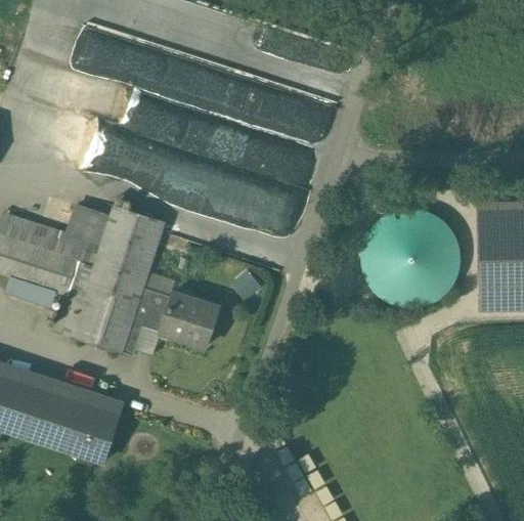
[(325,144),(336,111),(158,58),(155,71),(160,73),(158,82),(134,75),(130,87),(325,144)]
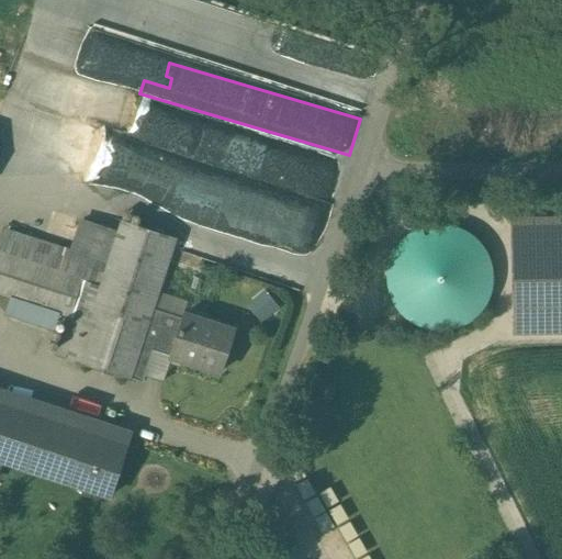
[(148,145),(135,191),(233,220),(246,175),(148,145)]
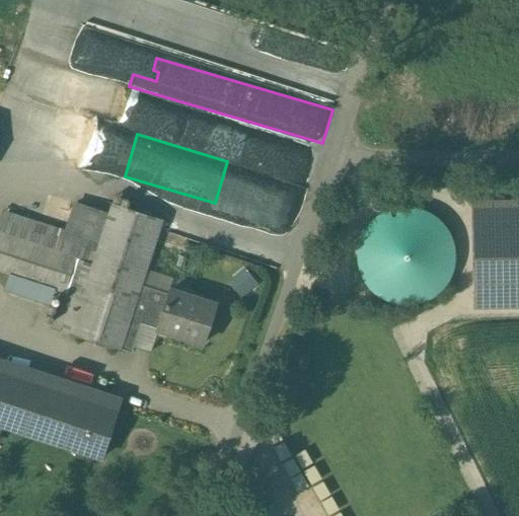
[(518,204),(471,205),(473,309),(518,307),(518,204)]
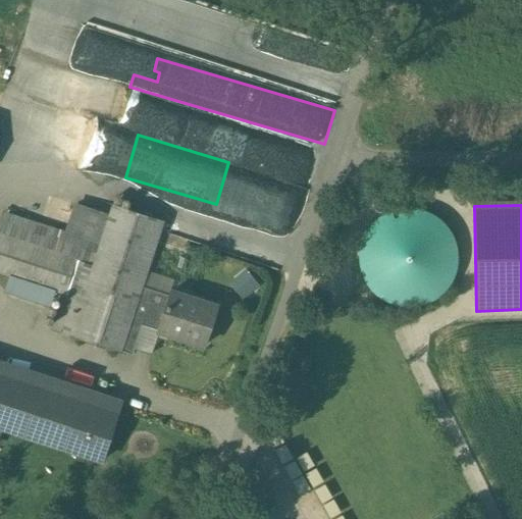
[(170,290),(172,282),(148,274),(161,225),(112,208),(109,217),(75,206),(65,235),(3,213),(0,221),(0,274),(9,277),(4,293),(58,311),(52,330),(133,357),(142,328),(156,333),(170,290)]
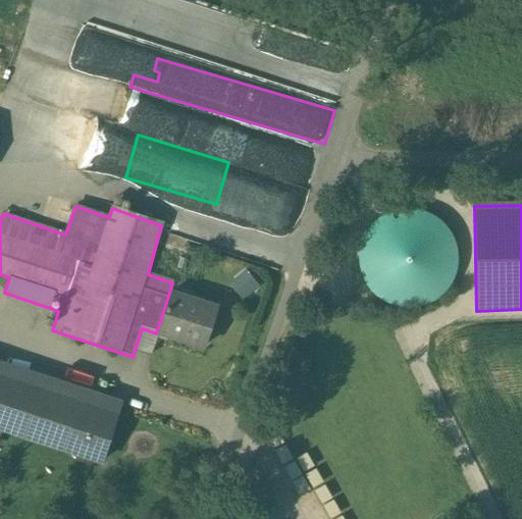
[(454,277),(457,259),(453,240),(441,224),(426,214),(407,210),(388,214),(372,225),(362,242),(359,260),(363,279),(374,295),(390,305),(409,309),(427,305),(444,294),(454,277)]
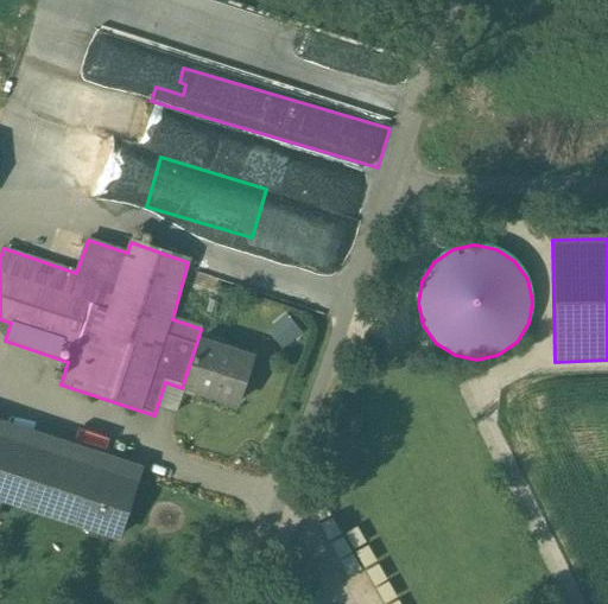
[(198,337),(182,388),(238,406),(255,357),(198,337)]
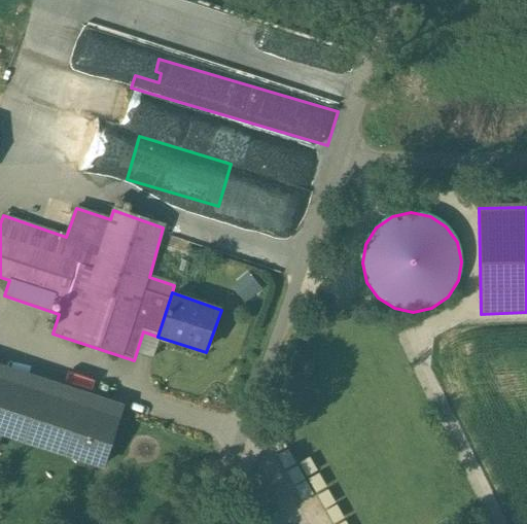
[(121,412),(0,372),(0,434),(101,469),(121,412)]
